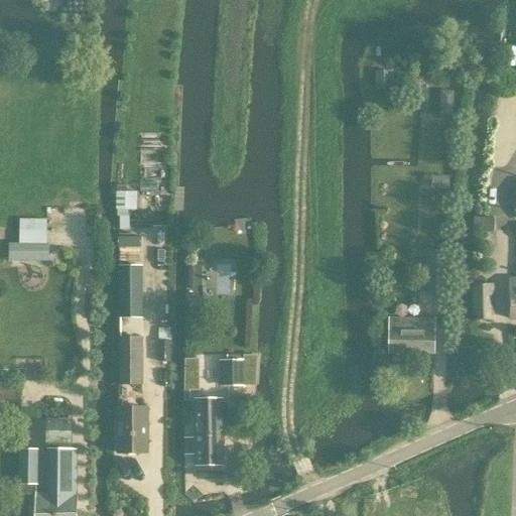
[(387,72),(376,72),(376,90),(388,90),(387,72)]
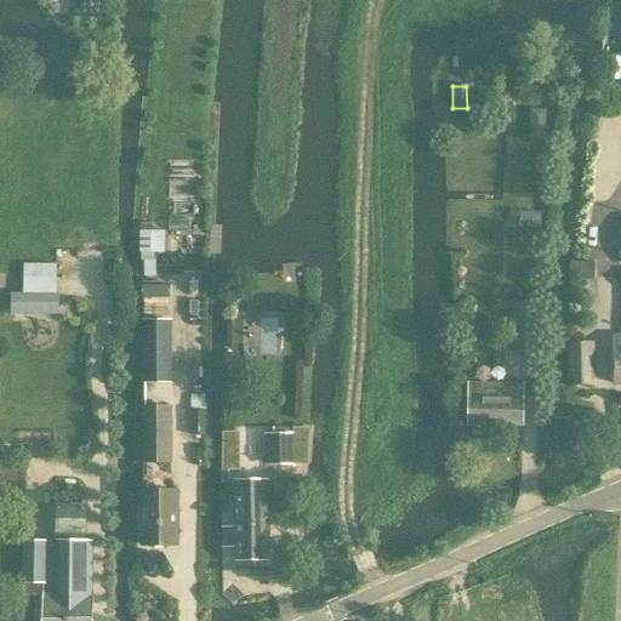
[(520,228),(540,228),(540,214),(520,212),(520,228)]
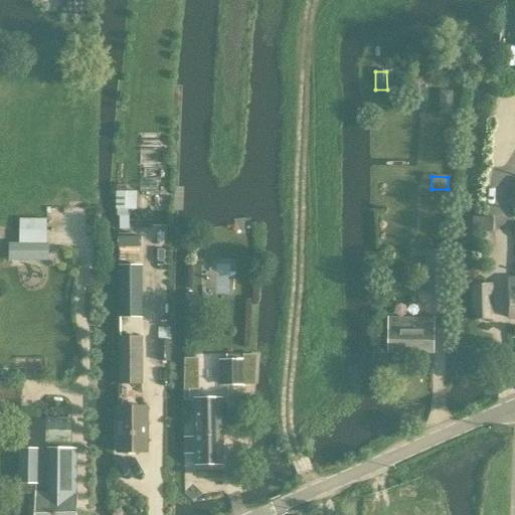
[(117,209),(117,215),(119,215),(119,229),(129,229),(129,215),(128,215),(128,209),(117,209)]
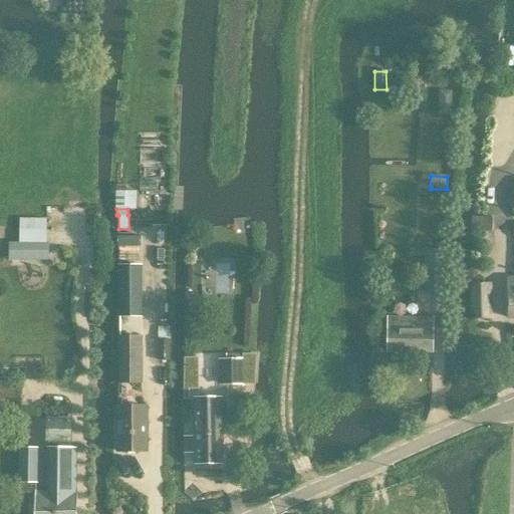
[(476,230),(491,231),(492,218),(477,217),(472,216),(471,230),(476,230)]
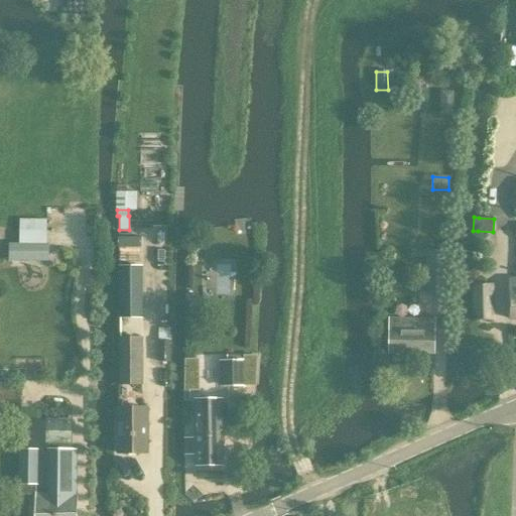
[(19,243),(9,243),(9,262),(35,262),(35,244),(19,243)]
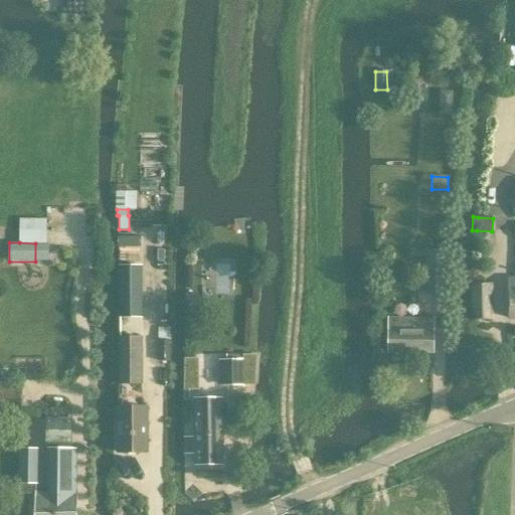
[(423,291),(445,292),(446,251),(424,250),(423,291)]
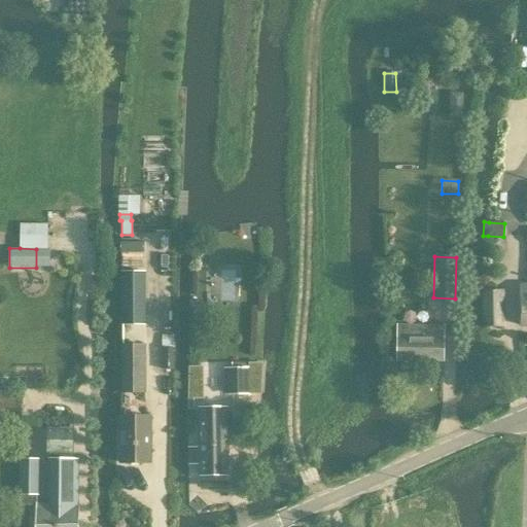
[(483,325),(503,325),(503,290),(483,291),(483,325)]
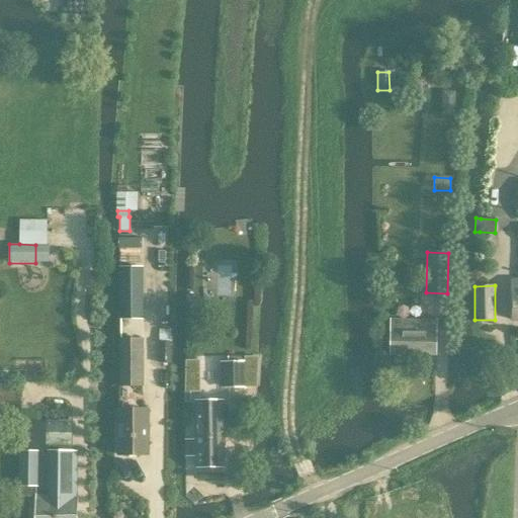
[(391,352),(434,353),(435,320),(392,320),(391,352)]
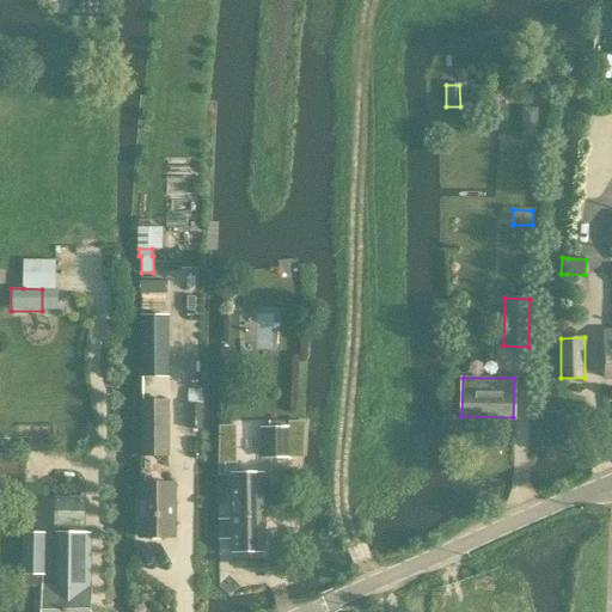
[(169,401),(140,401),(140,403),(140,457),(165,457),(170,457),(169,401)]
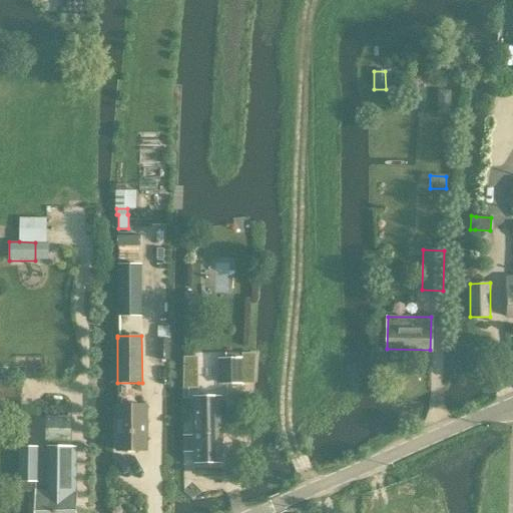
[(170,339),(156,339),(156,360),(170,360),(170,339)]
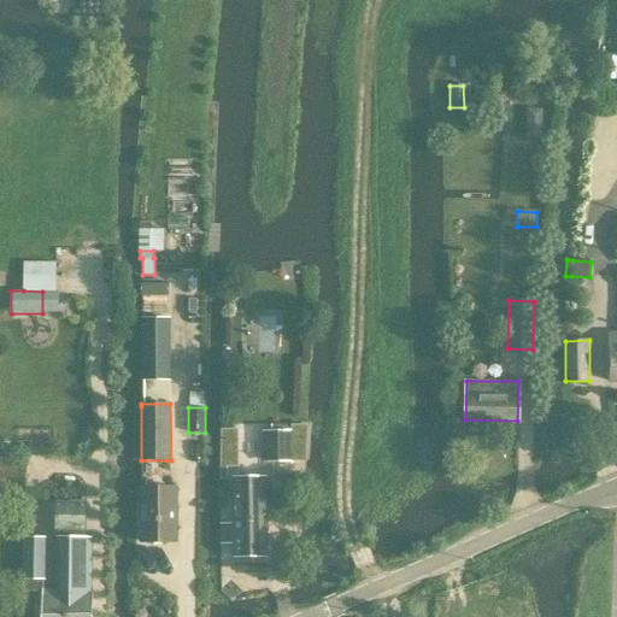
[(303,425),(271,425),(271,432),(271,463),(294,462),(300,462),(305,462),(307,425),(303,425)]
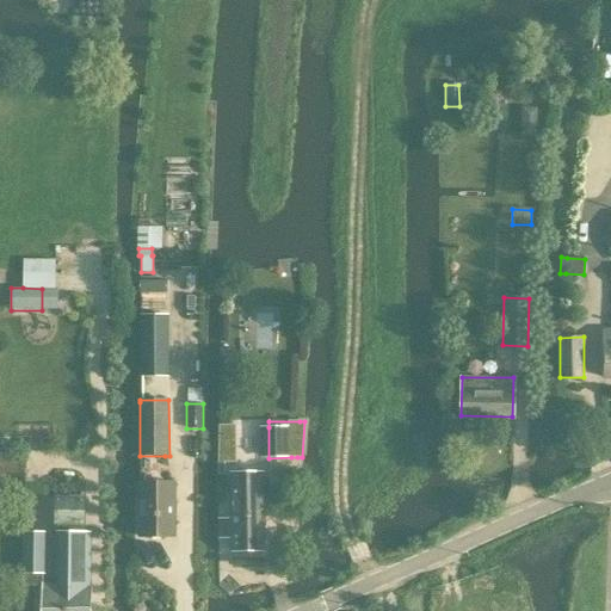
[(218,425),(217,475),(220,475),(224,475),(224,463),(236,463),(235,425),(221,425),(218,425)]
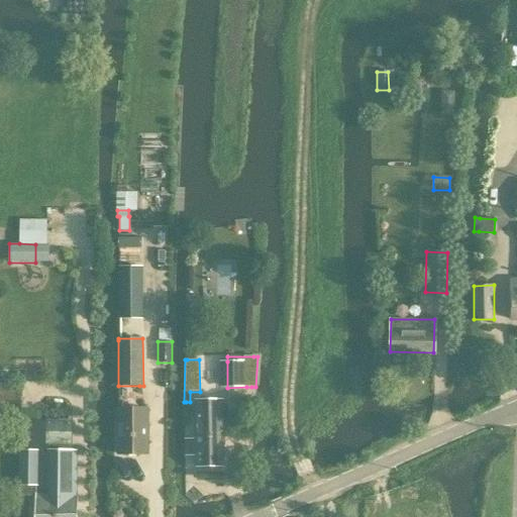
[(195,440),(185,440),(185,456),(195,456),(195,468),(222,467),(220,401),(193,402),(195,440)]
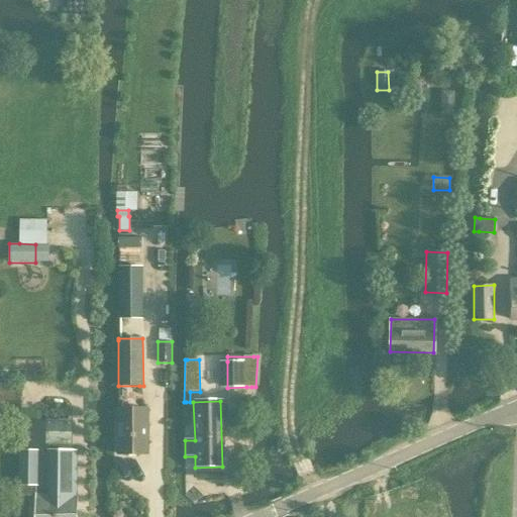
[(116,410),(115,453),(146,454),(147,410),(116,410)]
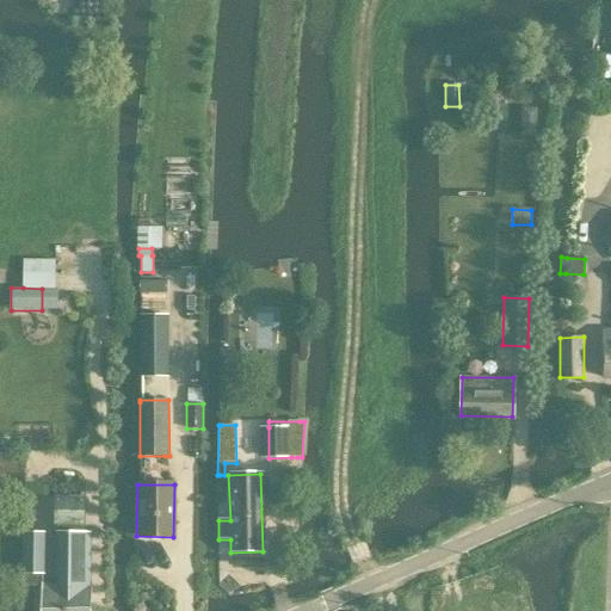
[(23,532),(23,573),(44,573),(44,532),(23,532)]
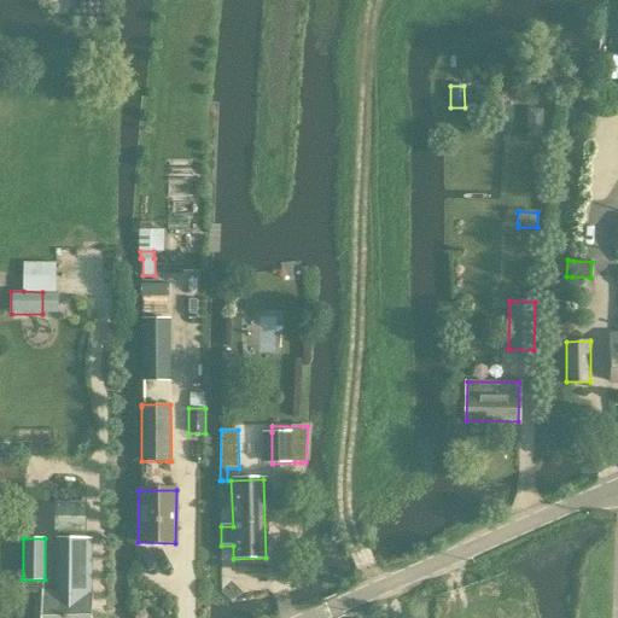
[(45,593),(44,617),(91,617),(92,598),(89,598),(91,541),(85,541),(79,541),(58,541),(57,593),(45,593)]
